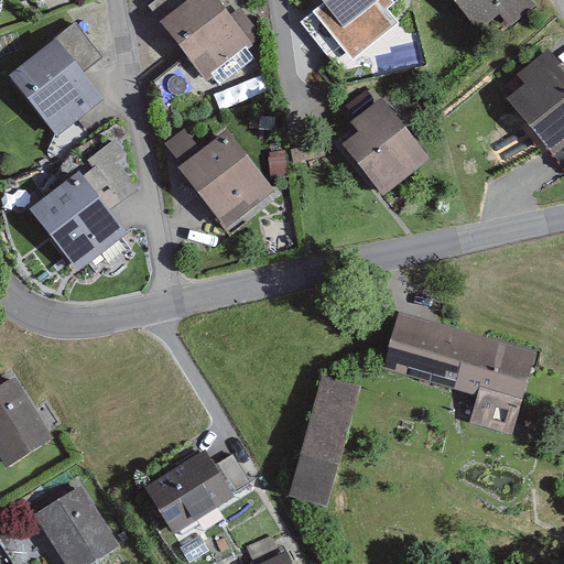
[(232,17),(218,0),(193,0),(162,25),(207,82),(263,38),(241,9),(232,17)]
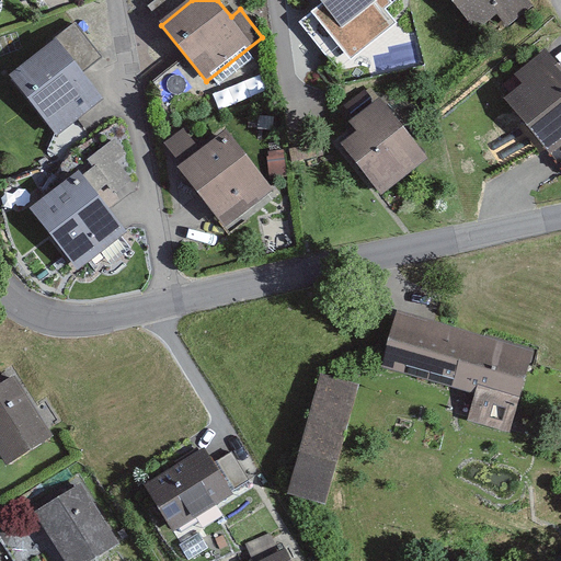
[(317,0),(320,3),(306,14),(350,69),(404,25),(393,11),(405,0),(317,0)]
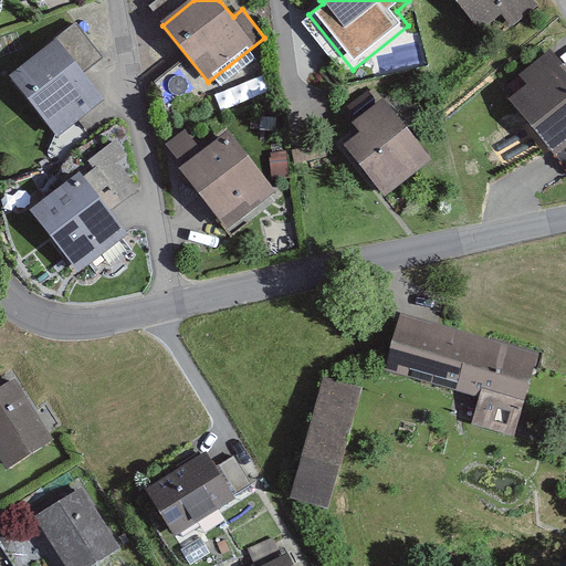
[(538,7),(532,0),(454,0),(491,42),(538,7)]
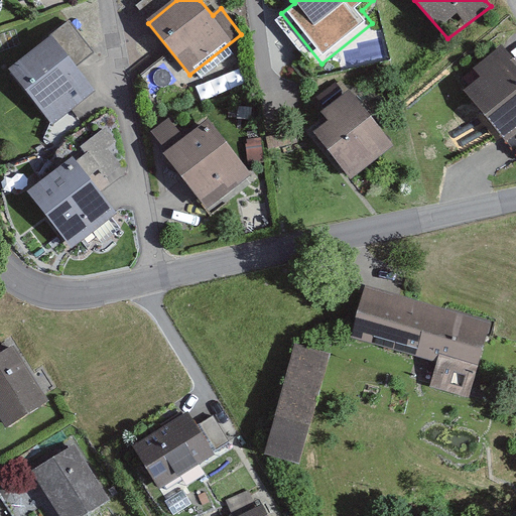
[(94,53),(69,22),(8,70),(52,126),(96,91),(77,67),(94,53)]
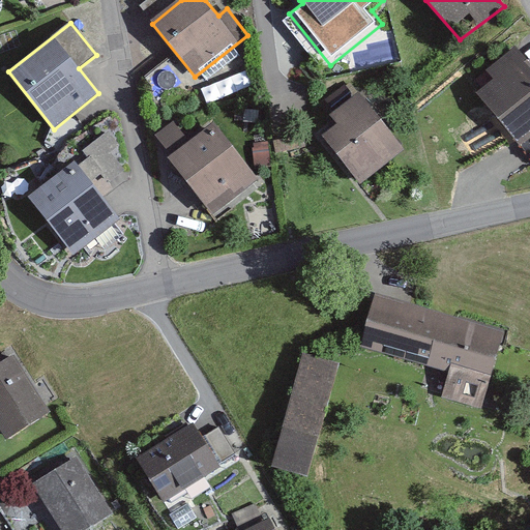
[(529,66),(517,50),(489,71),(496,81),(477,95),(520,148),(529,139),(529,66)]
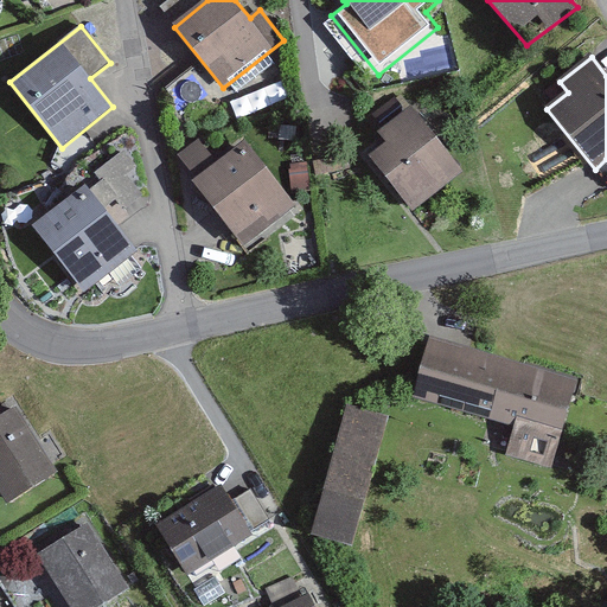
[(466,174),(401,91),(371,115),(382,129),(377,135),(387,147),(372,158),(416,213),(466,174)]
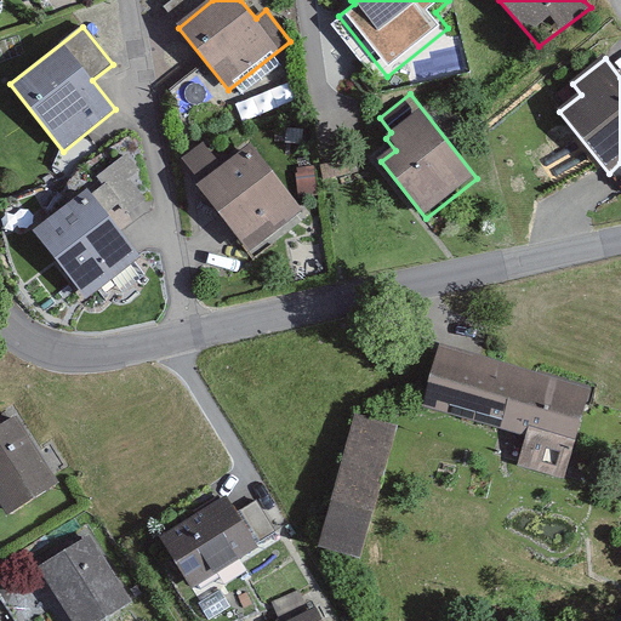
[(223,166),(203,142),(182,160),(201,184),(223,166)]
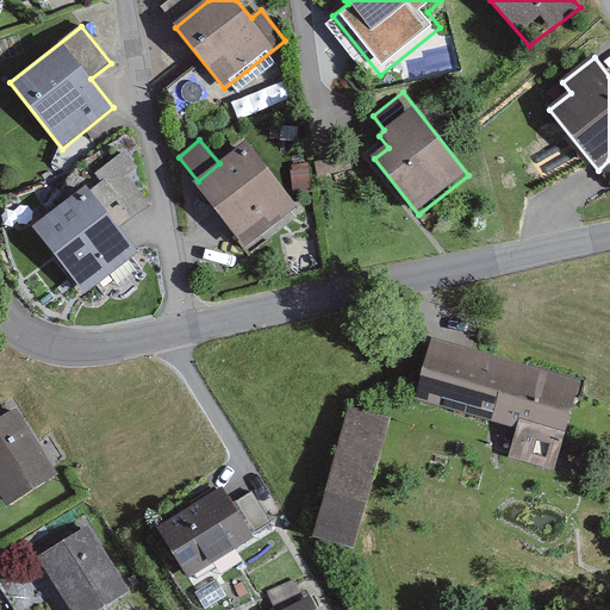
[(302,206),(242,142),(219,163),(198,181),(187,193),(247,257),(302,206)]
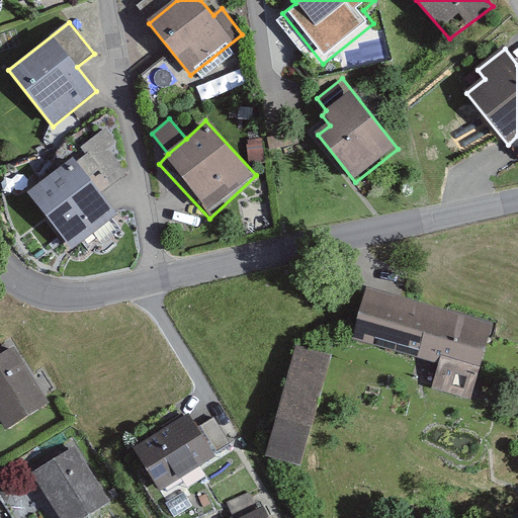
[(116,144),(106,131),(81,148),(87,156),(77,163),(73,159),(27,193),(72,253),(116,216),(95,186),(121,167),(110,149),(116,144)]
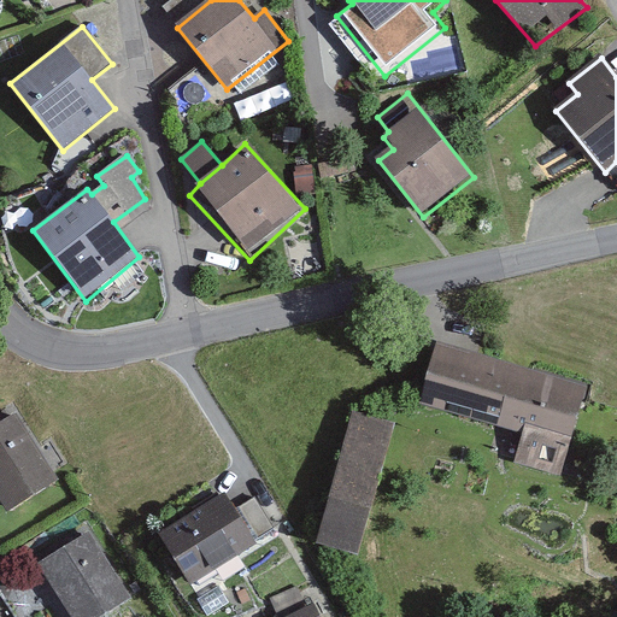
[(312,165),(294,168),(298,194),(315,192),(312,165)]
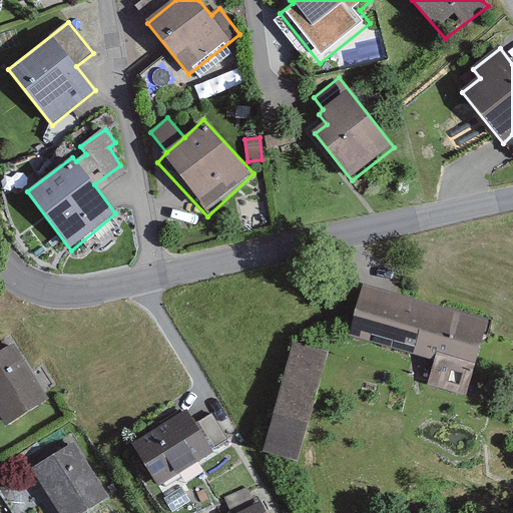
[(485,315),(358,280),(342,340),(424,362),(416,392),(460,404),(485,315)]
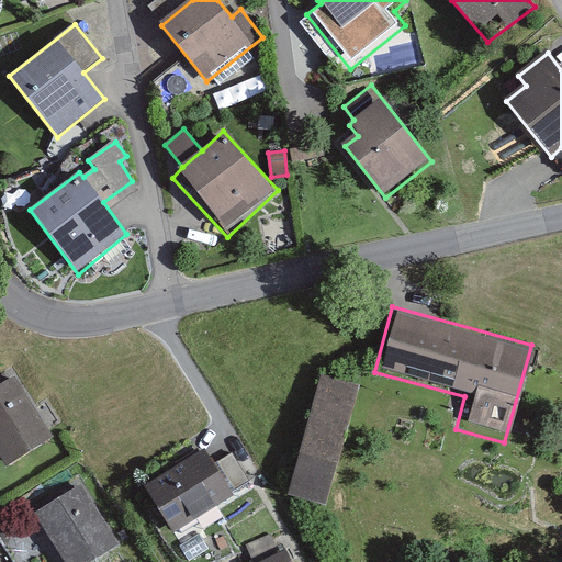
[(361,388),(322,377),(287,495),(326,506),(361,388)]
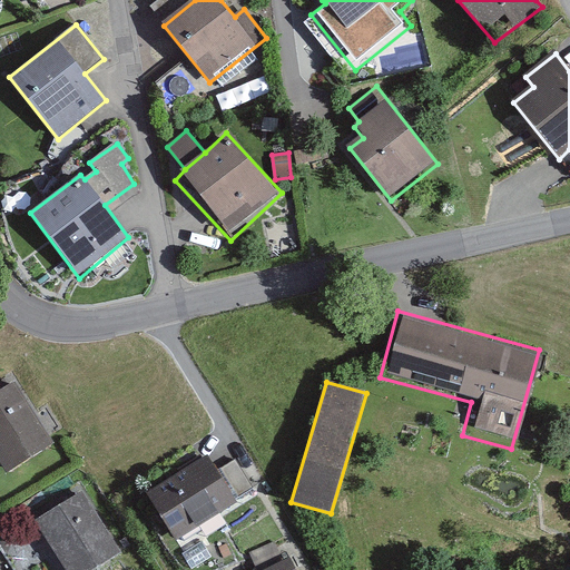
[(55,455),(15,385),(0,393),(0,485),(55,455)]
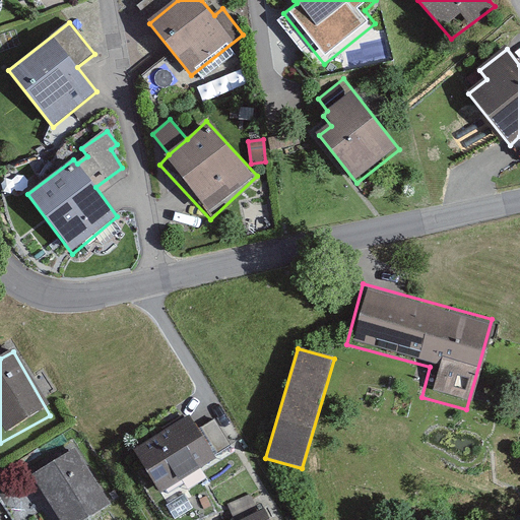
[(211,466),(184,417),(116,455),(143,504),(211,466)]
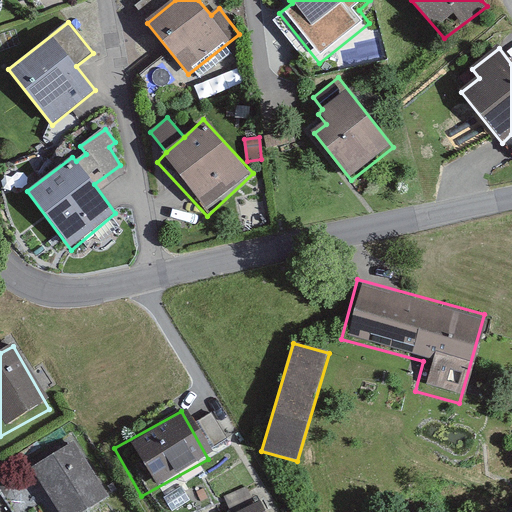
[(73,444),(24,471),(45,511),(84,511),(104,501),(73,444)]
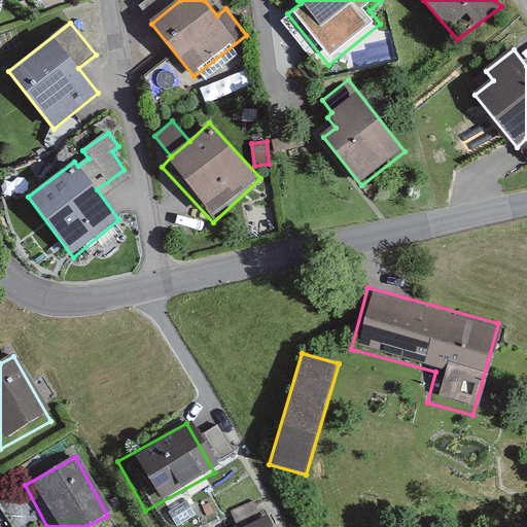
[(258,515),(253,503),(233,512),(239,526),(273,526),(267,512),(258,515)]
